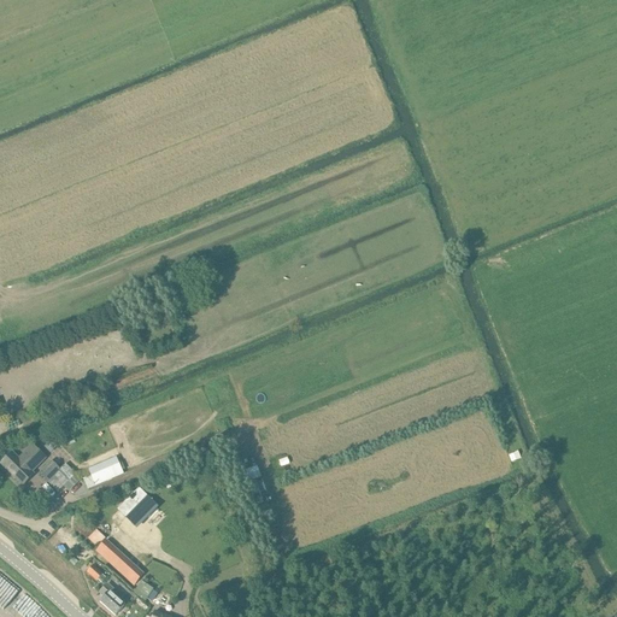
[(1,464),(22,486),(33,475),(31,472),(45,459),(31,446),(18,460),(12,453),(1,464)]
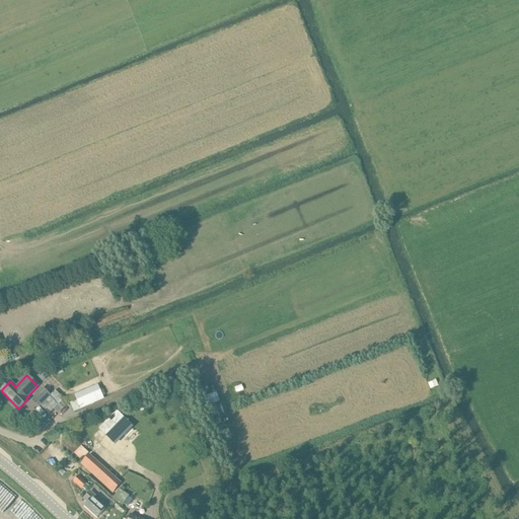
[(70,402),(74,413),(104,399),(97,384),(74,395),(76,400),(70,402)]
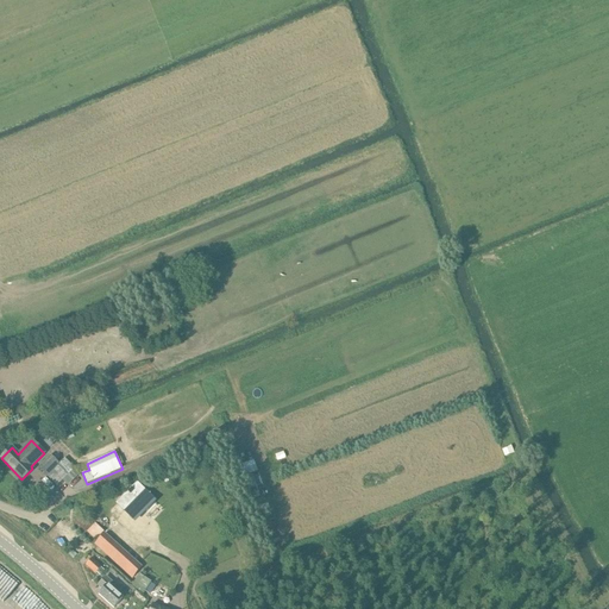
[(63,481),(69,487),(81,475),(74,469),(74,468),(64,458),(60,463),(51,454),(38,469),(46,477),(48,477),(57,487),(63,481)]
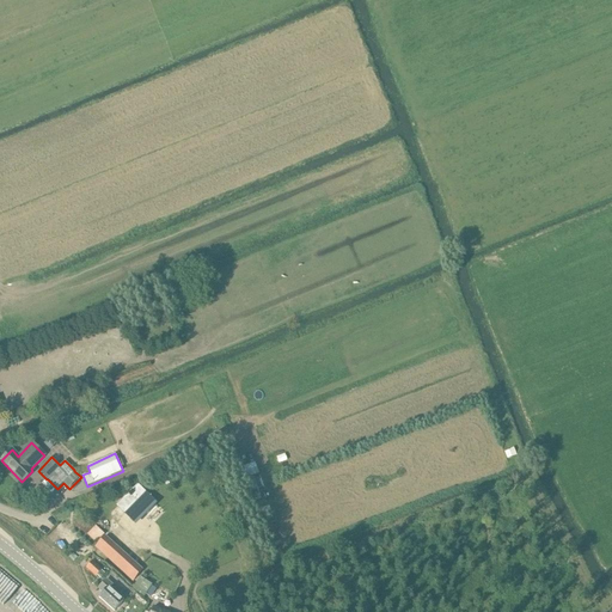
[(240,479),(251,475),(246,464),(236,469),(240,479)]
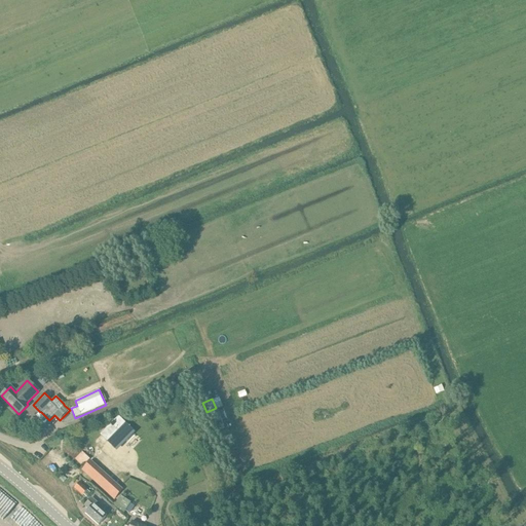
[(115,449),(133,430),(118,417),(101,435),(115,449)]
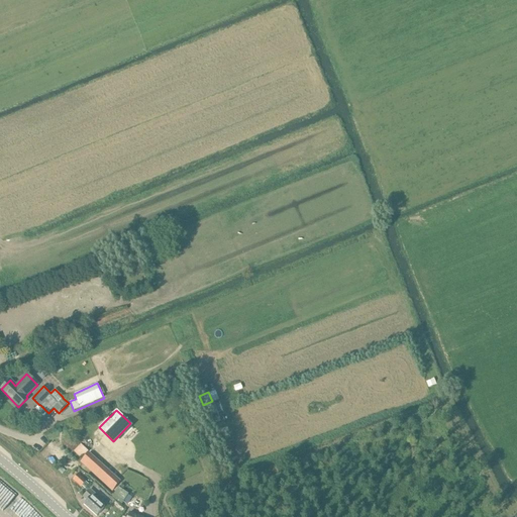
[(81,462),(112,491),(120,482),(89,453),(81,462)]
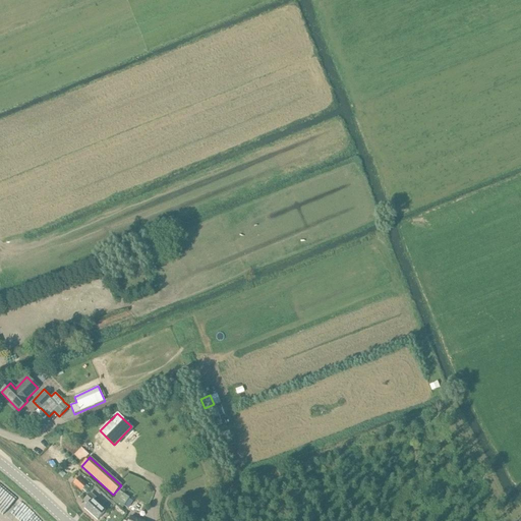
[(82,489),(87,494),(91,489),(87,485),(87,484),(78,477),(72,483),(81,491),(82,489)]
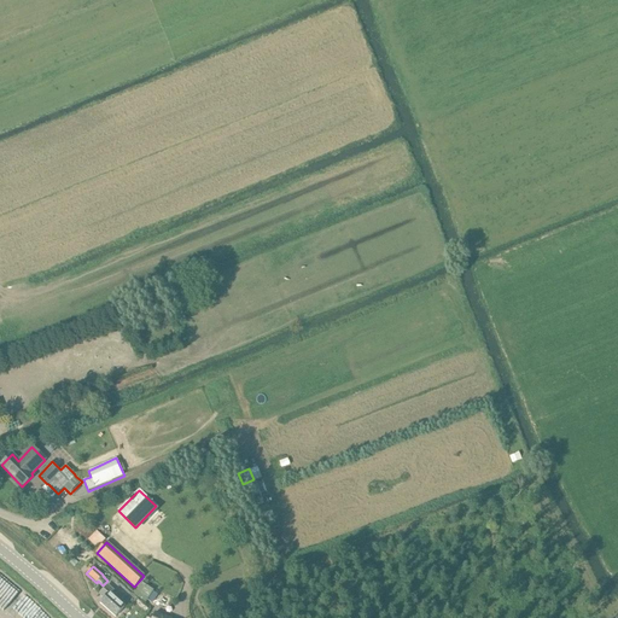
[(138,592),(149,600),(155,590),(143,583),(138,592)]
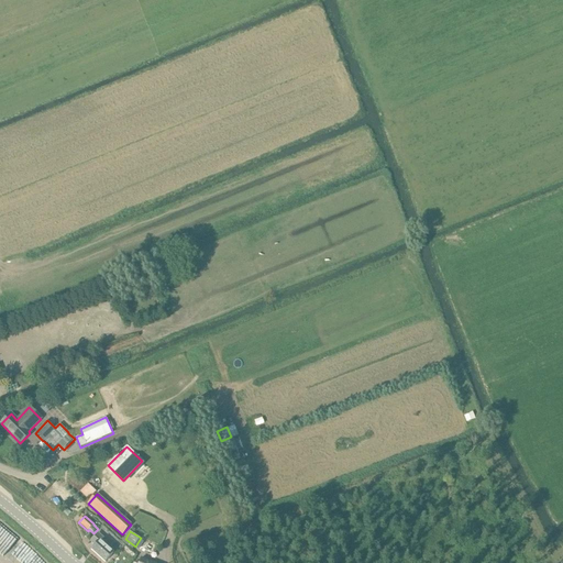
[(91,549),(106,562),(114,552),(101,541),(105,539),(98,533),(91,541),(95,544),(91,549)]
